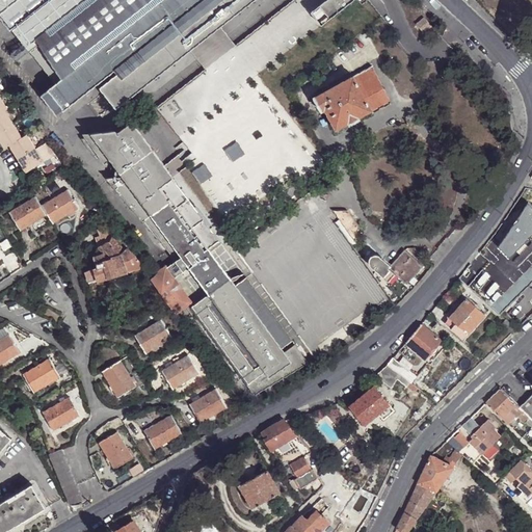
[(0,0),(0,12),(26,47),(55,84),(42,96),(57,115),(99,83),(123,64),(140,89),(189,50),(220,26),(254,0),(163,0),(106,45),(78,7),(86,0),(0,0)]
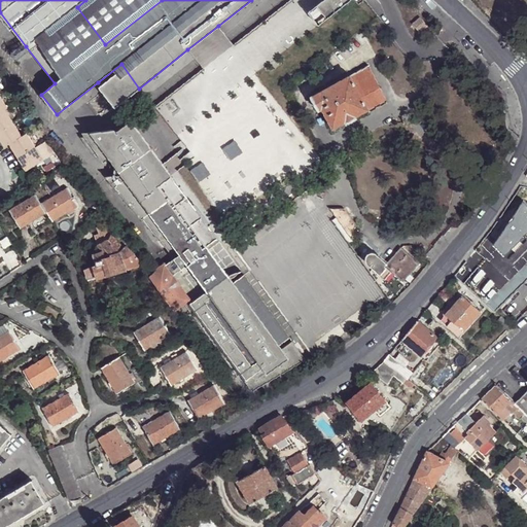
[(85,0),(77,7),(105,44),(162,0),(85,0)]
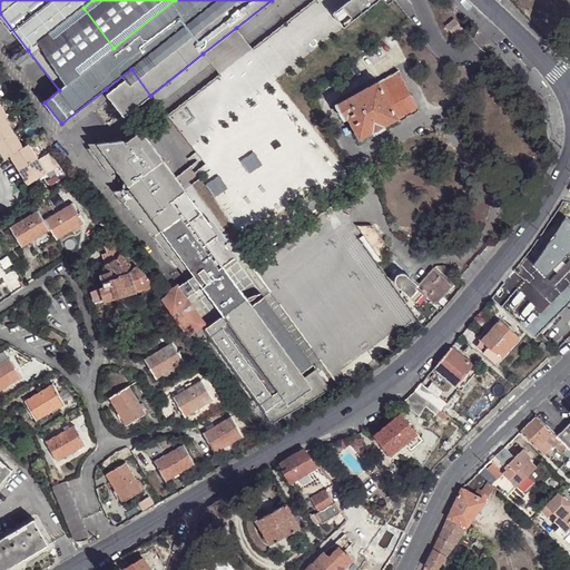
[(363,11),(354,0),(350,0),(346,3),(356,17),(363,11)]
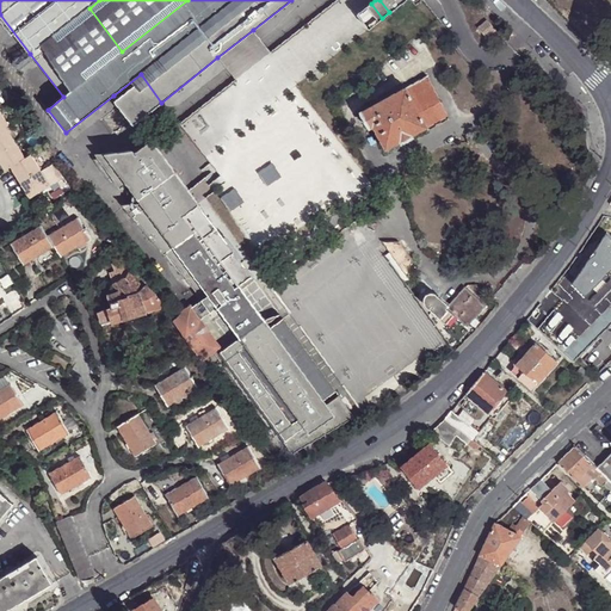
[(405,0),(380,0),(389,12),(405,0)]
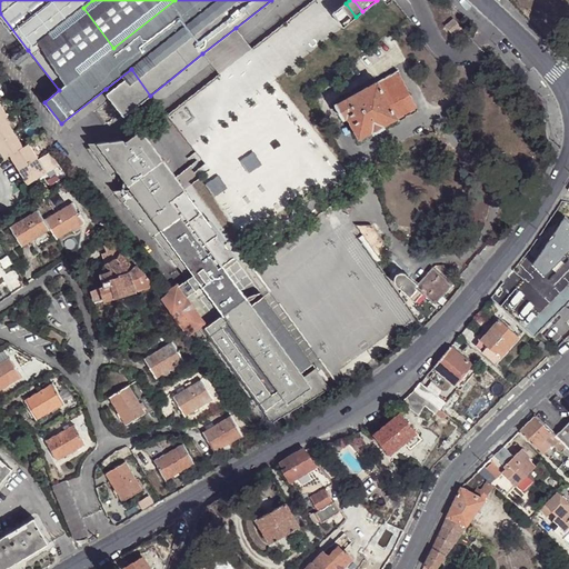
[(461,28),(453,20),(445,28),(451,37),(461,28)]
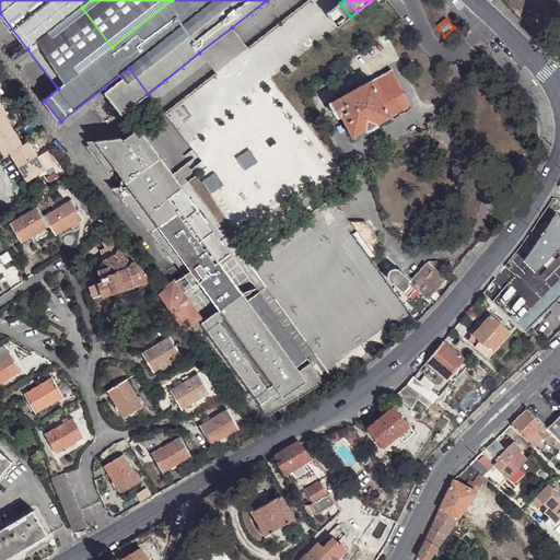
[(232,27),(199,53),(216,73),(247,48),(232,27)]
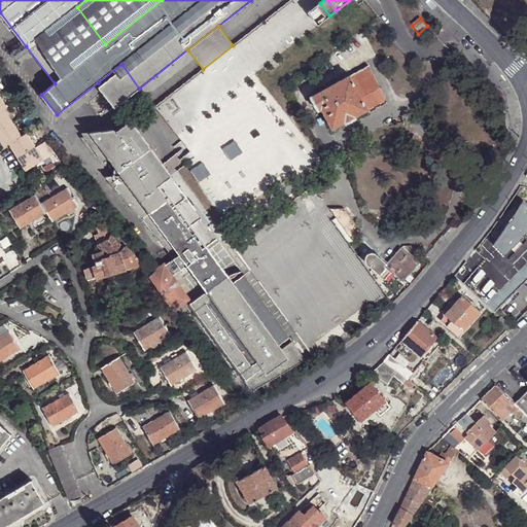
[(121,64),(98,82),(116,105),(139,89),(121,64)]
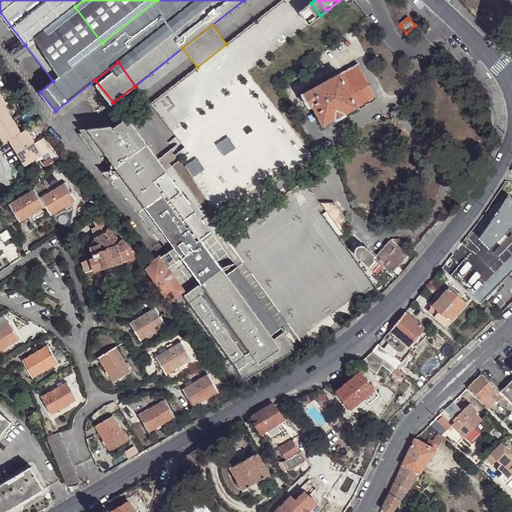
[(359,63),(340,73),(358,107),(359,108),(377,99),(359,63)]
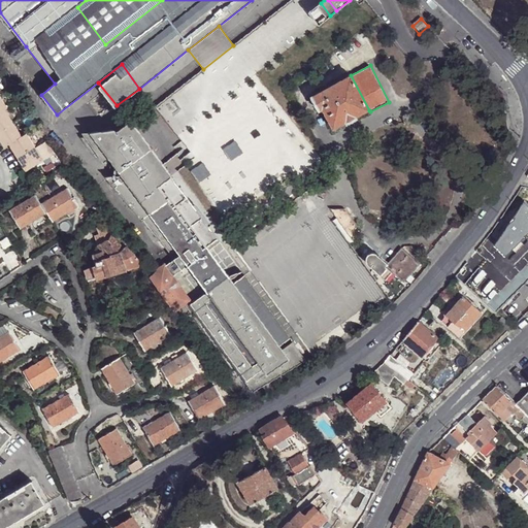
[(215,66),(157,109),(167,123),(180,113),(182,114),(198,102),(204,110),(227,94),(222,86),(227,81),(215,66)]
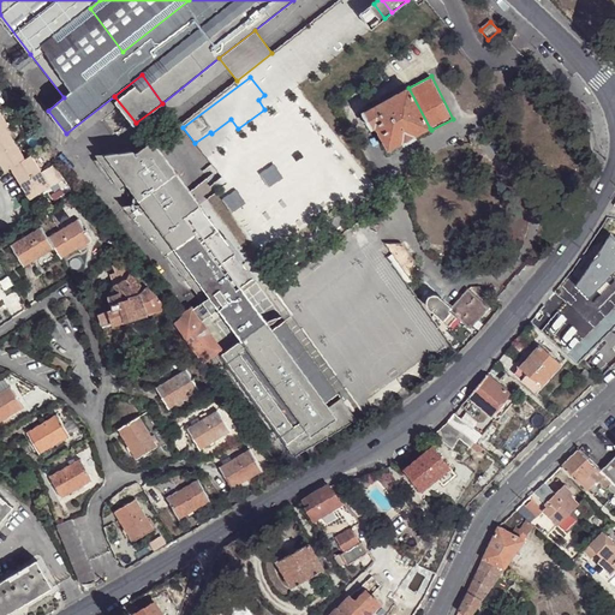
[(430,129),(408,88),(363,112),(371,129),(376,126),(388,150),(404,142),(405,143),(416,137),(415,136),(430,129)]
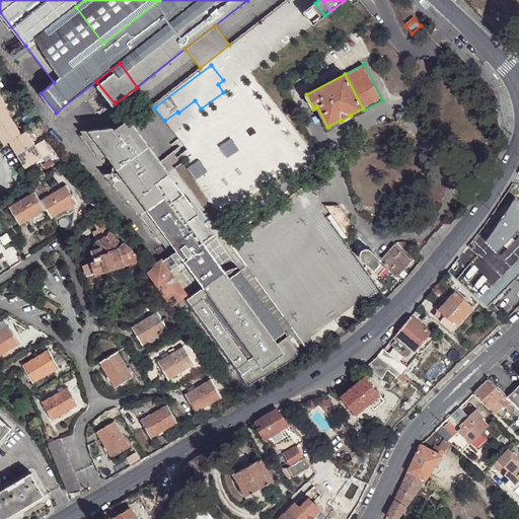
[(0,138),(4,145),(9,142),(25,168),(43,157),(26,132),(21,134),(5,107),(8,106),(0,93),(0,138)]
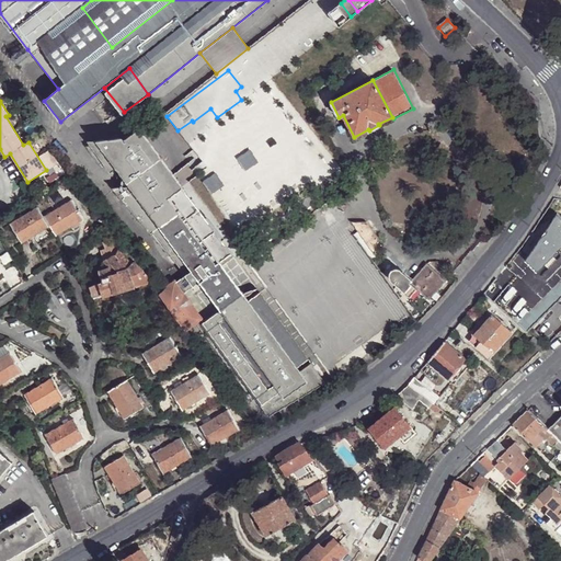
[(165,287),(158,293),(178,321),(184,331),(194,324),(251,402),(254,399),(266,418),(299,392),(302,397),(306,395),(323,381),(309,363),(300,368),(294,374),(290,369),(299,363),(306,358),(296,345),(256,293),(242,302),(237,296),(218,310),(202,322),(181,294),(196,283),(220,265),(230,258),(178,186),(173,190),(161,173),(165,171),(138,135),(126,144),(124,140),(91,144),(112,173),(113,172),(123,184),(125,187),(107,190),(142,239),(145,237),(176,279),(169,287),(168,285),(165,287)]
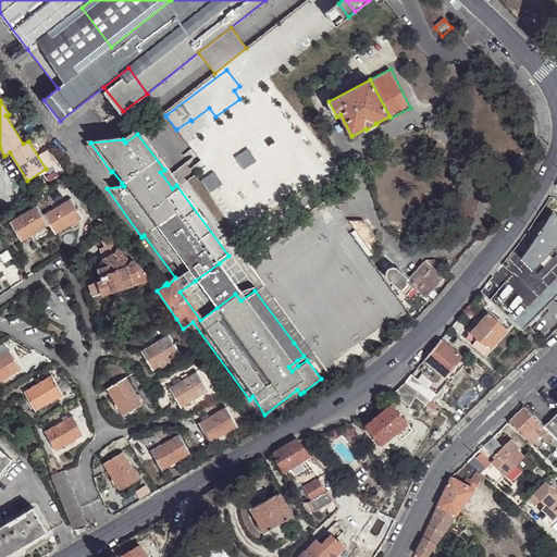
[(176,185),(164,170),(160,172),(172,188),(176,185)]
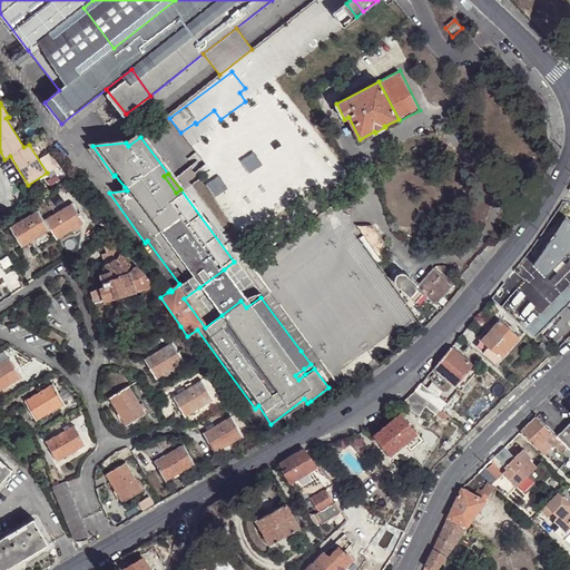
[(47,219),(52,228),(59,238),(88,222),(77,202),(47,219)]
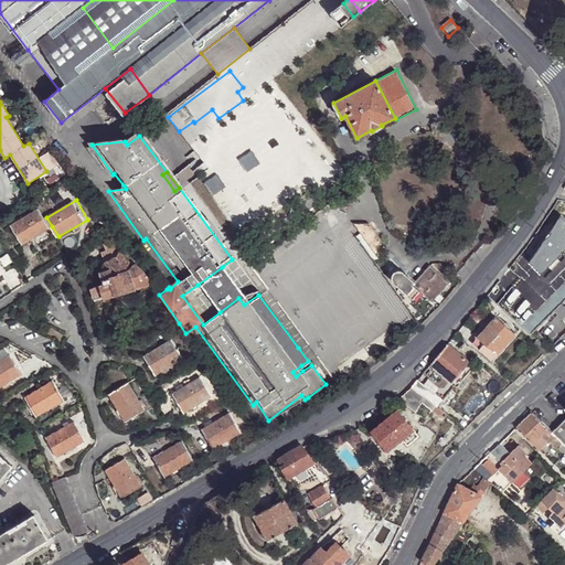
[(35,237),(52,226),(46,217),(41,208),(12,225),(23,245),(32,240),(35,237)]
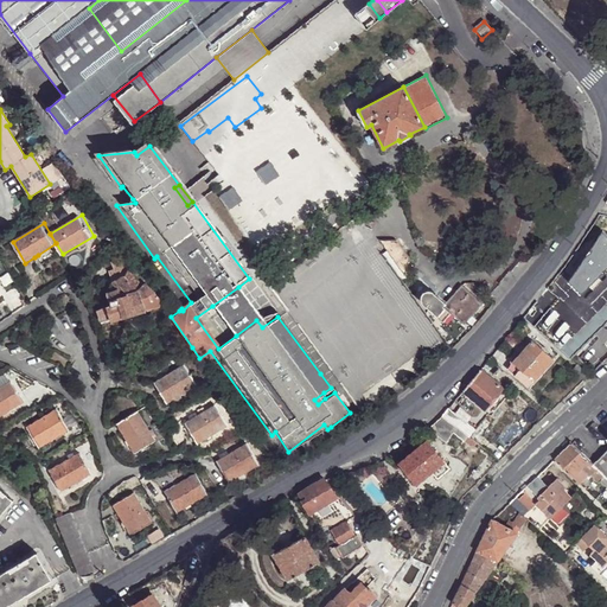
[(44,266),(38,255),(34,257),(40,268),(44,266)]
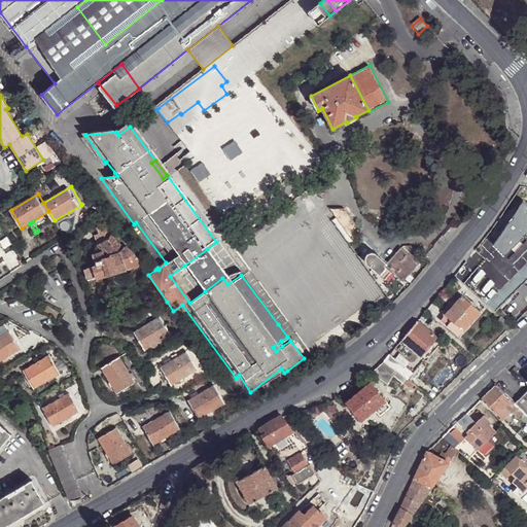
[(118,249),(124,246),(111,234),(107,239),(118,249)]
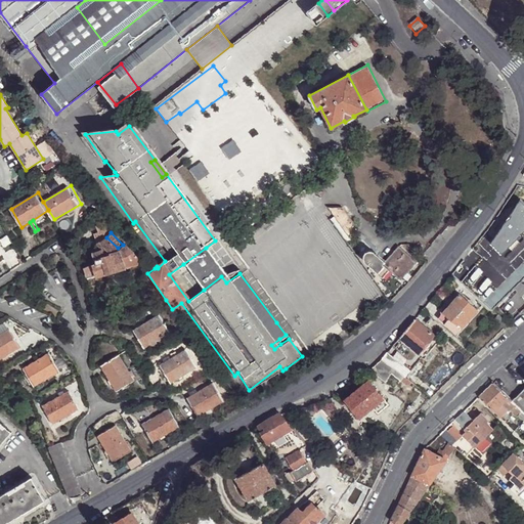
[(125,244),(123,245),(118,248),(106,237),(97,244),(101,250),(92,254),(95,262),(83,266),(88,286),(96,282),(94,275),(134,263),(131,255),(125,244)]
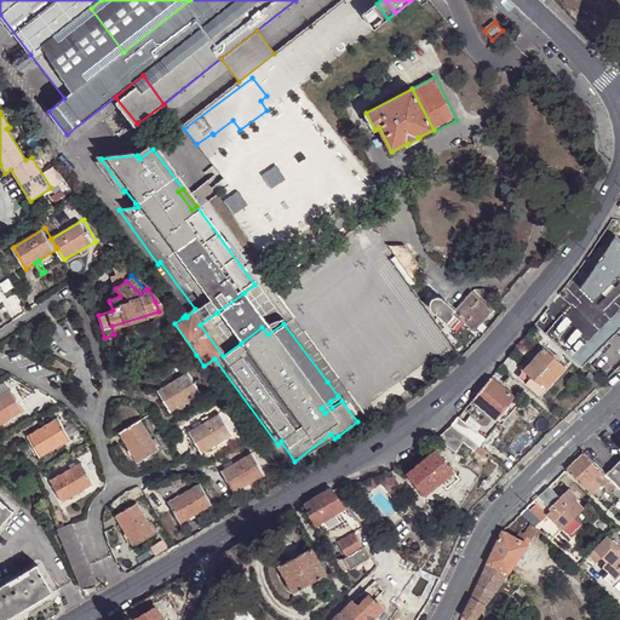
[(430,308),(453,329),(461,320),(474,331),(489,314),(484,310),(488,306),(470,291),(454,308),(447,300),(446,302),(442,297),(438,296),(434,296),(430,299),(429,303),(430,308)]
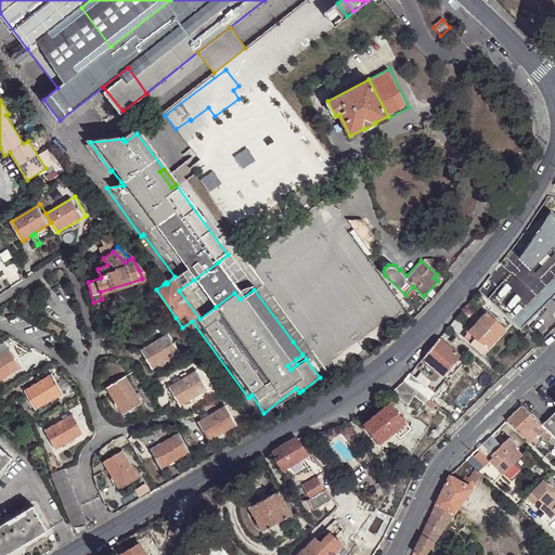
[(216,307),(234,293),(239,291),(218,262),(194,280),(216,307)]
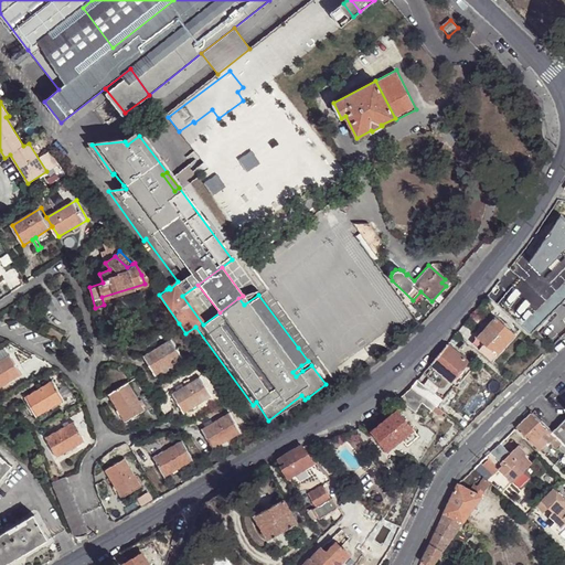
[(531,333),(564,299),(564,274),(518,322),(531,333)]
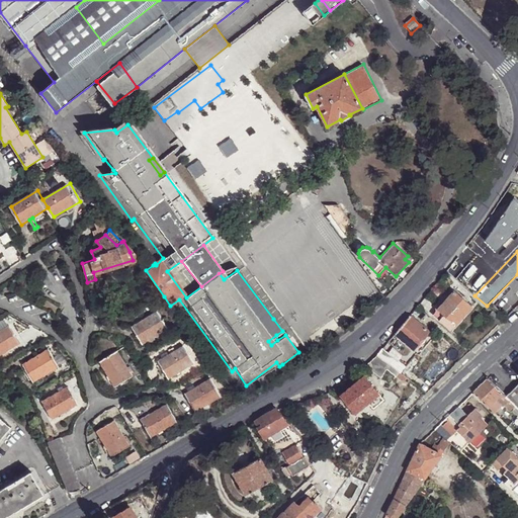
[(438,308),(437,310),(433,315),(451,330),(467,311),(472,306),(454,289),(453,290),(438,308)]
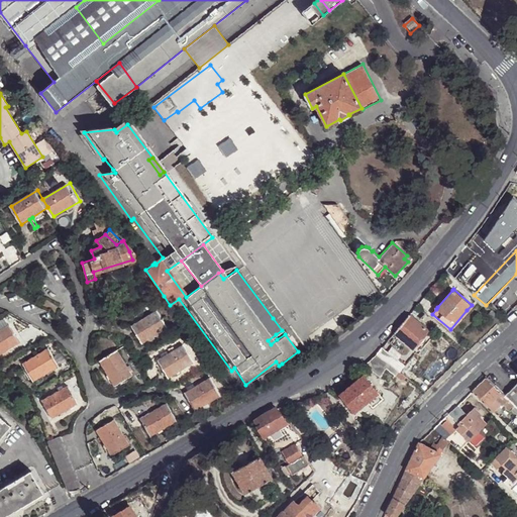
[(435,307),(436,309),(437,307),(452,290),(449,291),(435,307)]
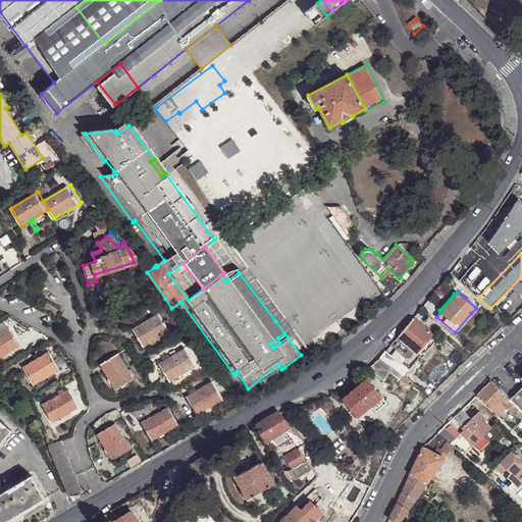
[(169,331),(158,313),(133,328),(144,347),(169,331)]
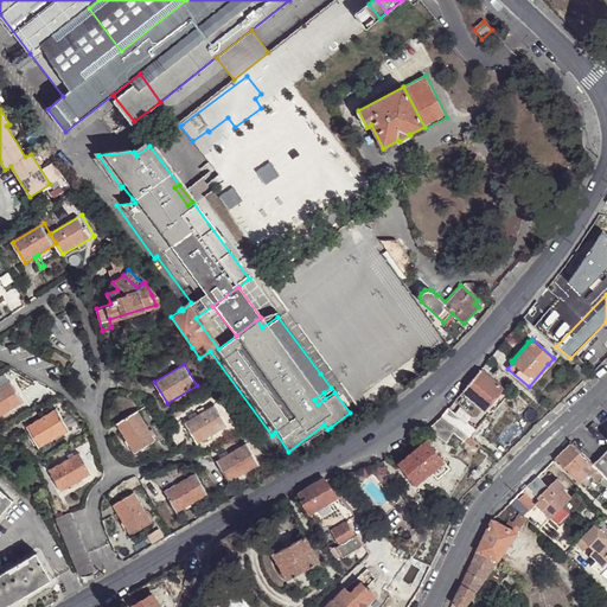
[(581,369),(577,366),(576,368),(574,370),(585,379),(589,376),(581,369)]
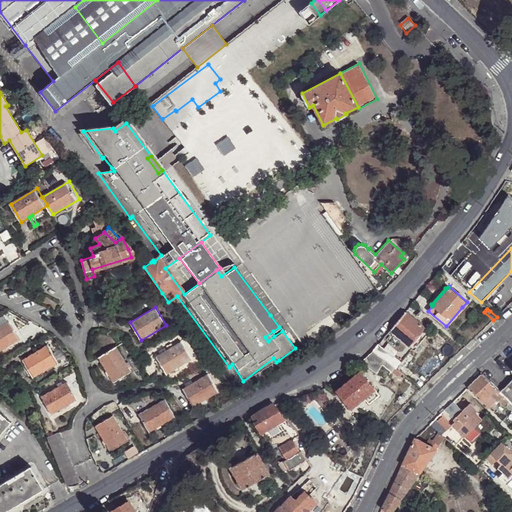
[(405,311),(390,329),(408,345),(423,327),(405,311)]
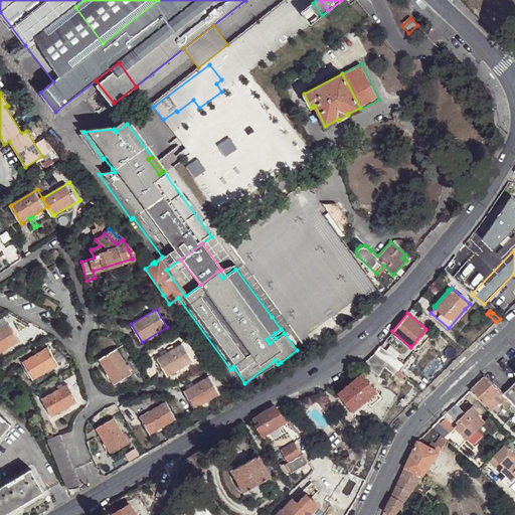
[(0,354),(21,342),(10,325),(0,330),(0,354)]
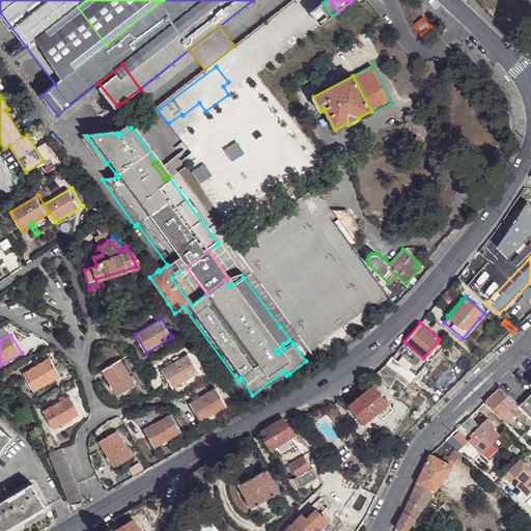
[(199,371),(189,355),(163,369),(172,387),(199,371)]
